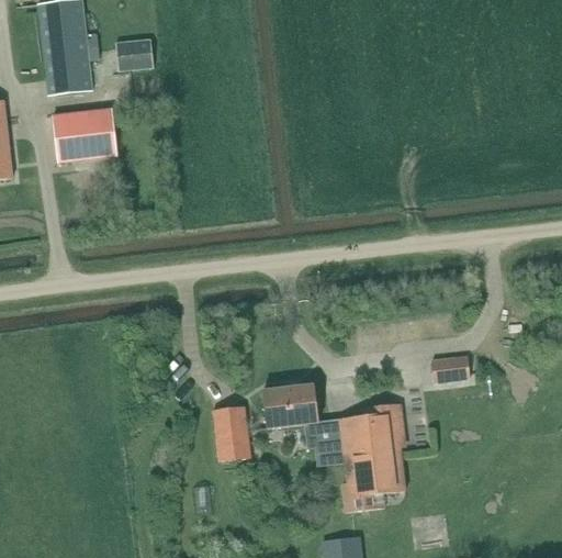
[(59,0),(37,2),(47,95),(92,89),(89,59),(99,58),(97,31),(87,32),(82,0),(59,0)]
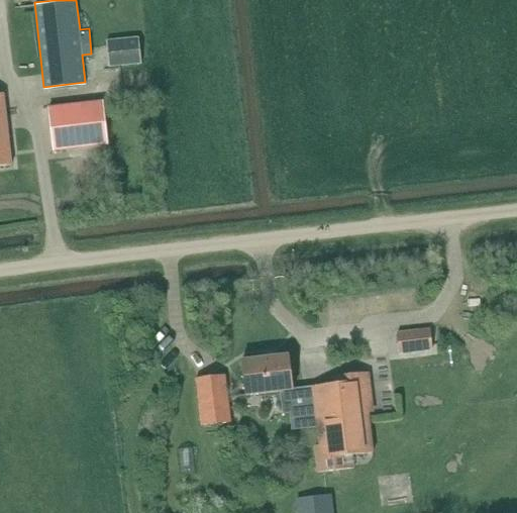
[(138,34),(106,38),(109,65),(141,62),(138,34)]
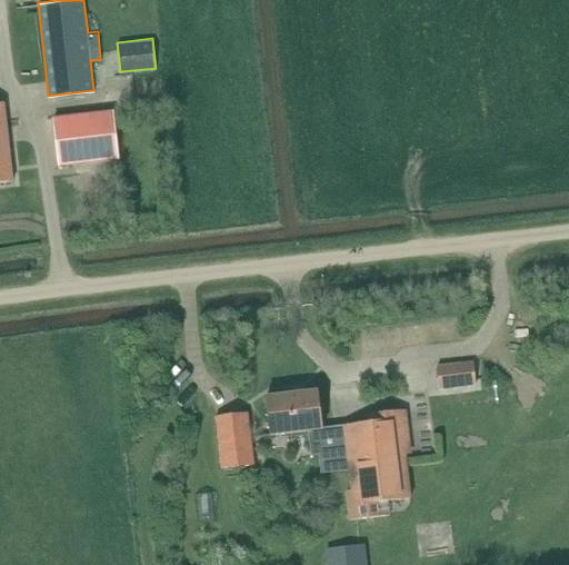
[(113,108),(53,116),(59,164),(119,157),(113,108)]
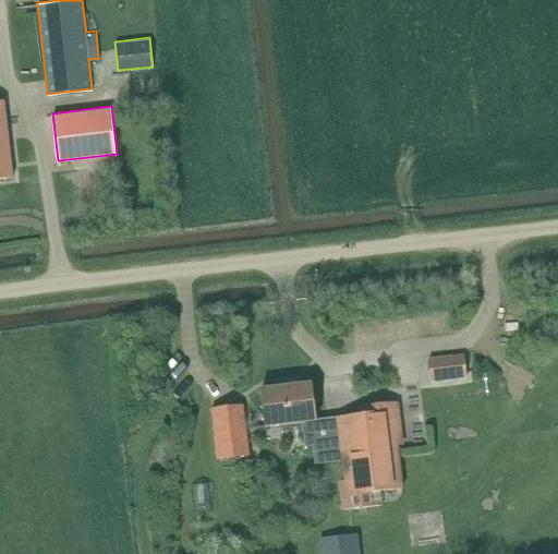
[(0,179),(11,178),(9,157),(7,141),(0,141),(0,179)]
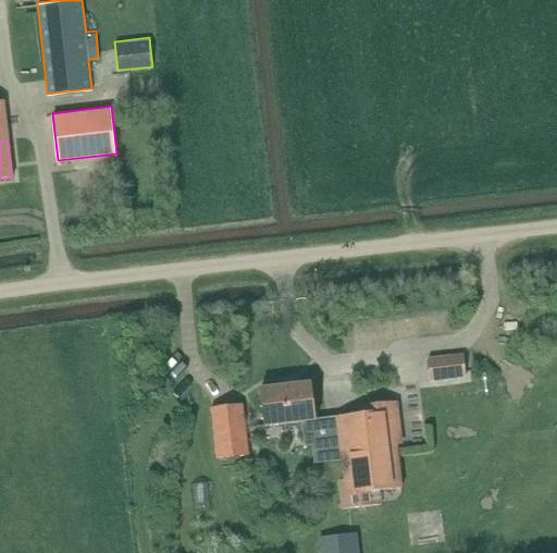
[(463,352),(428,356),(430,378),(466,373),(463,352)]
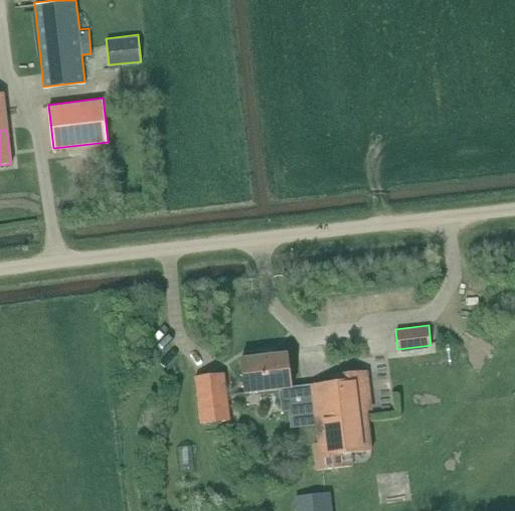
[(280,387),(291,385),(288,352),(240,357),(244,391),(280,387)]
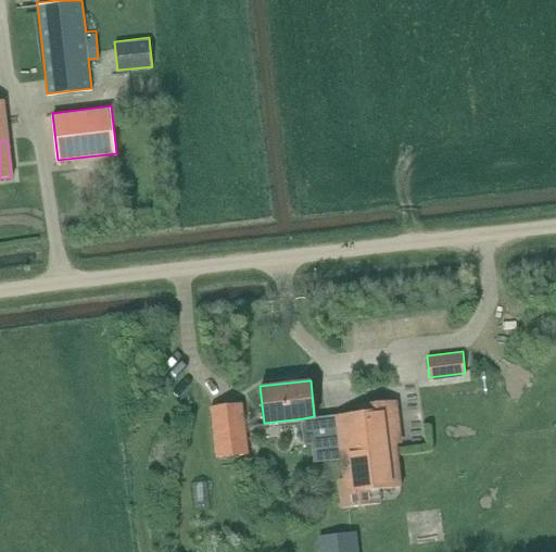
[(242,401),(210,404),(216,456),(249,452),(242,401)]
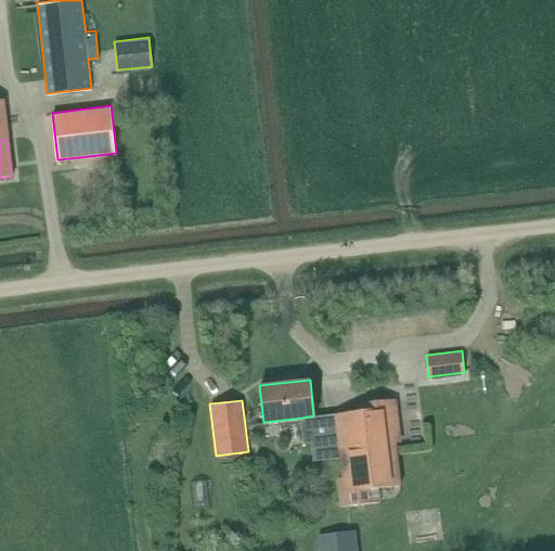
[(319,457),(341,455),(344,475),(337,476),(339,504),(353,503),(381,501),(381,487),(399,485),(395,452),(389,405),(373,407),(373,404),(358,405),(358,409),(336,411),(337,414),(313,417),(313,415),(301,418),(304,432),(317,431),(319,457)]
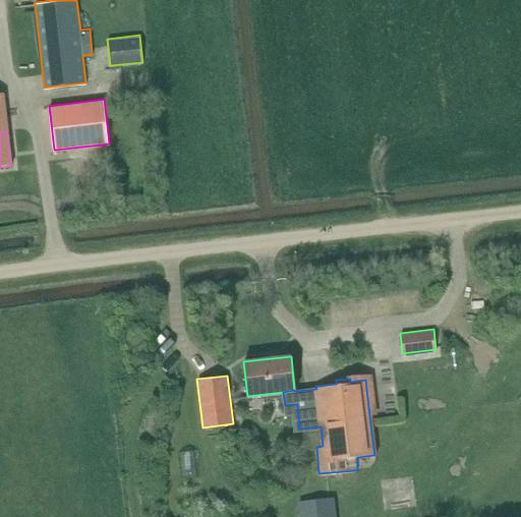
[(334,496),(298,501),(299,516),(333,516),(333,513),(336,512),(334,496)]
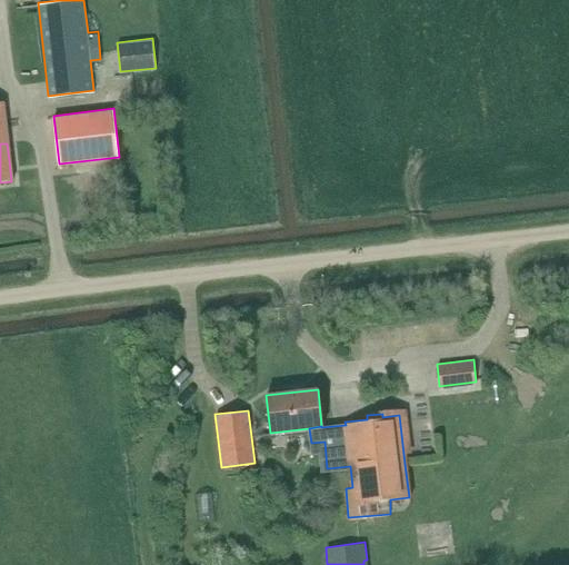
All buildings are outlined.
